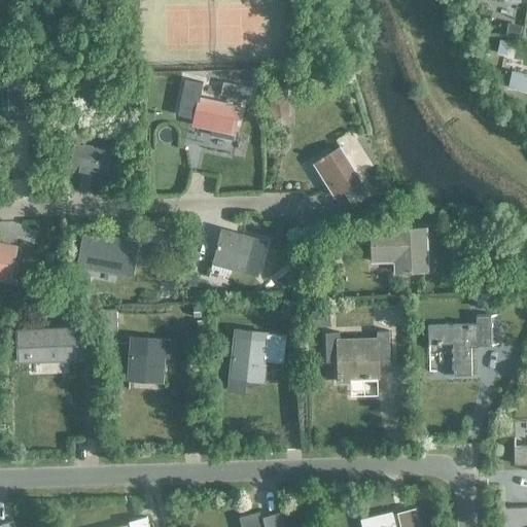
[(526,74),(512,71),(507,88),(526,92),(526,74)]
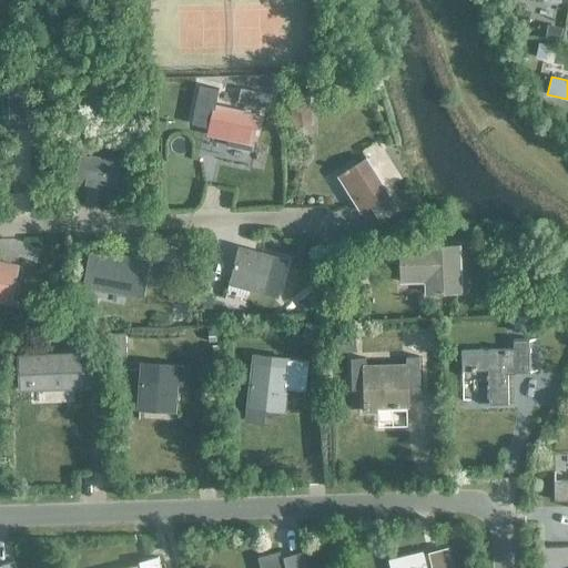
[(244,78),(241,91),(272,98),(274,84),(244,78)]
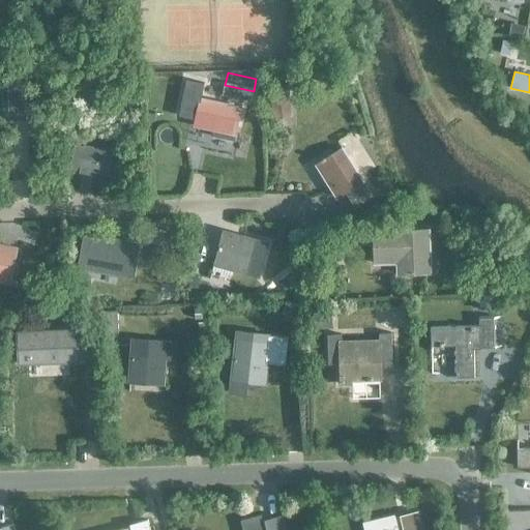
[(186,79),(179,115),(195,118),(195,119),(214,123),(211,136),(233,140),(240,107),(201,98),(204,82),(186,79)]
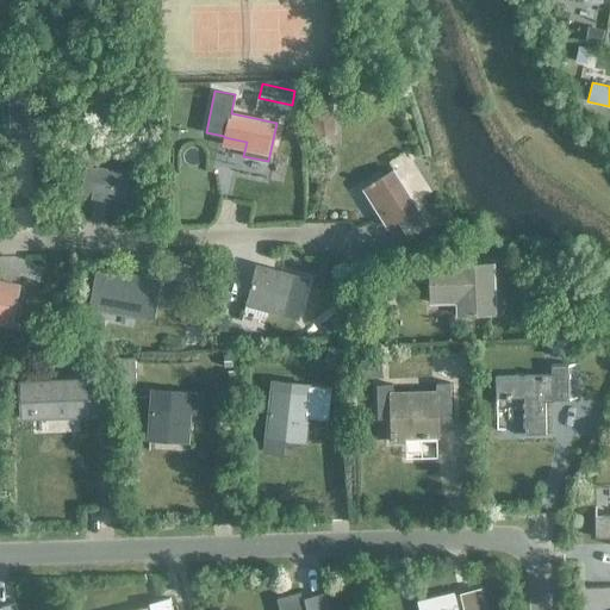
[(82,192),(123,200),(134,201),(139,175),(97,167),(97,168),(87,167),(82,192)]
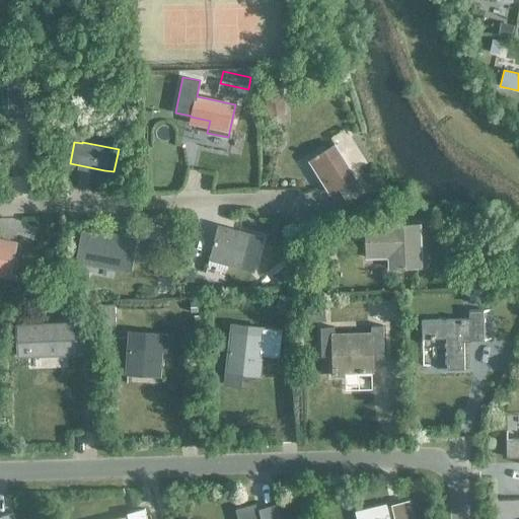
[(309,160),(321,179),(322,179),(330,193),(340,187),(348,200),(364,190),(355,176),(356,176),(338,148),(334,143),(309,160)]
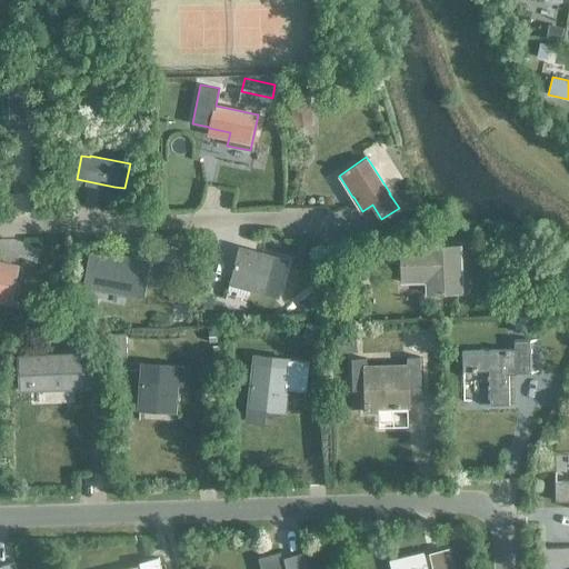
[(403,281),(428,280),(429,293),(461,291),(459,245),(427,246),(427,253),(422,253),(422,246),(401,247),(403,281)]
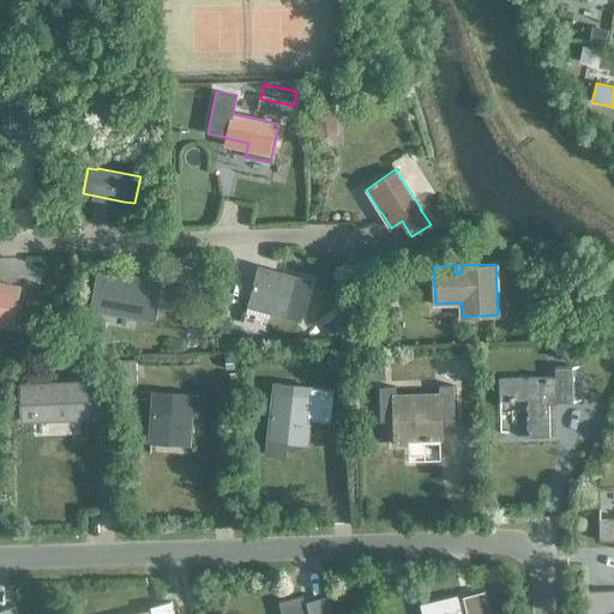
[(287,315),(298,278),(259,268),(250,301),(271,307),(270,312),(287,315)]
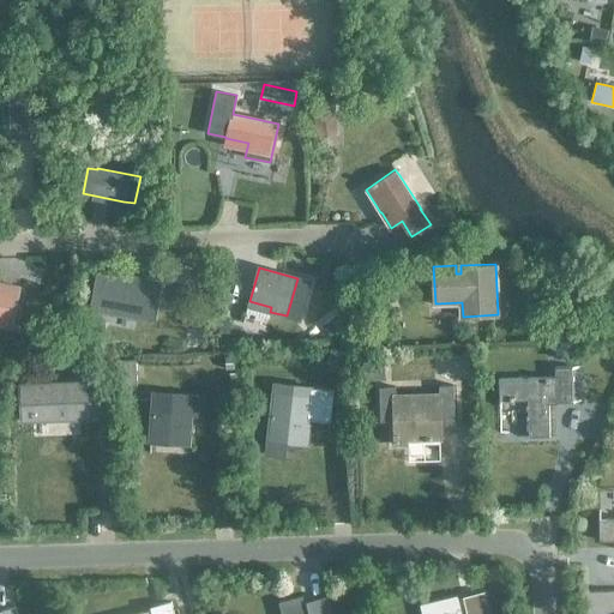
[(118,274),(112,312),(151,319),(152,313),(169,315),(172,304),(176,305),(181,281),(134,274),(133,276),(118,274)]
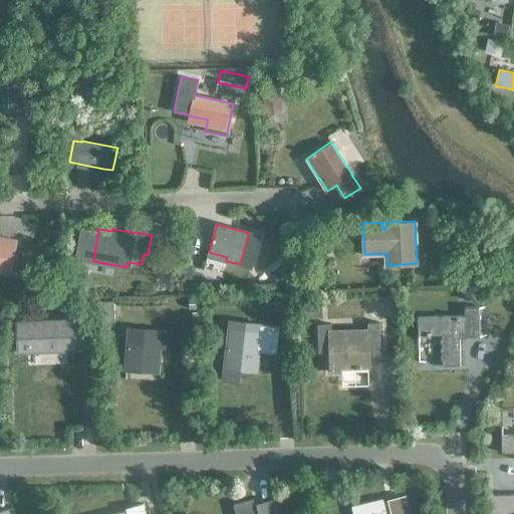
[(0,270),(10,273),(16,240),(0,237),(0,270)]
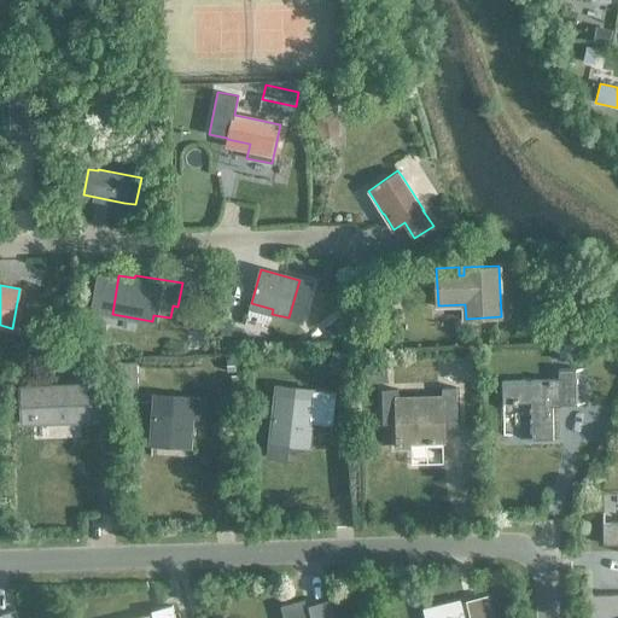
[(559,371),(559,380),(502,382),(503,403),(531,402),(532,442),(553,442),(553,408),(561,408),(561,406),(581,406),(579,369),(559,371)]
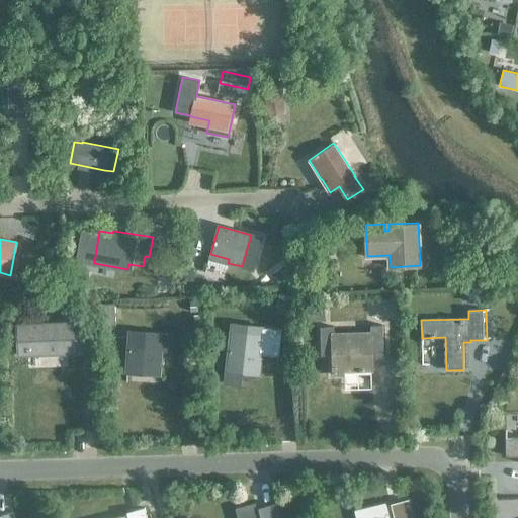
[(17,354),(77,352),(76,320),(16,323),(17,354)]
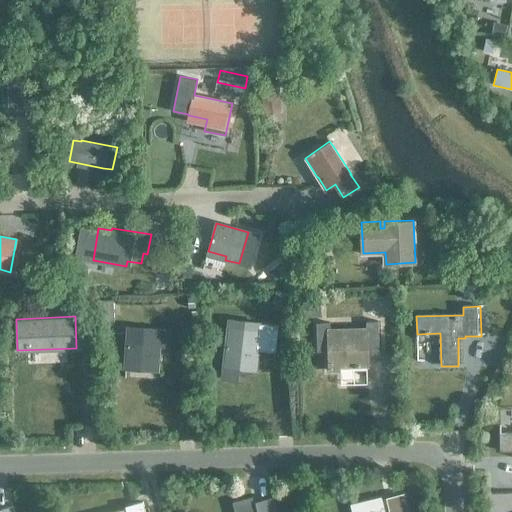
[(225,318),(218,379),(236,381),(237,368),(255,370),(258,344),(267,345),(266,351),(273,351),(276,325),(259,323),(259,321),(225,318)]
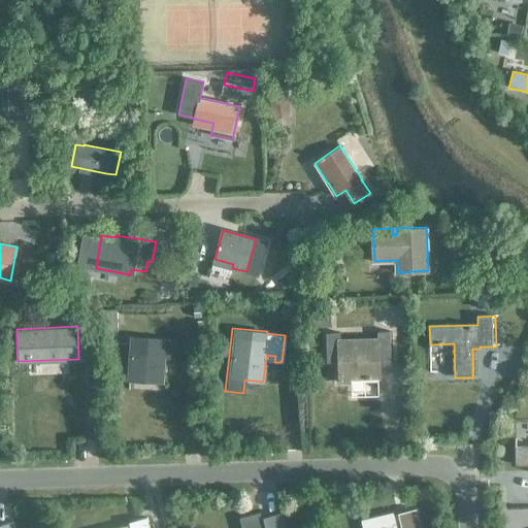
[(390,340),(340,341),(340,333),(326,333),(327,363),(339,363),(339,384),(352,384),(352,380),(378,378),(378,368),(391,368),(390,340)]
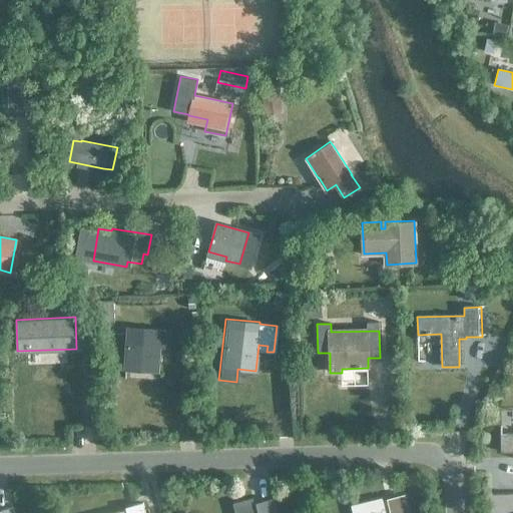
[(167,346),(168,332),(127,329),(125,369),(156,371),(158,346),(167,346)]
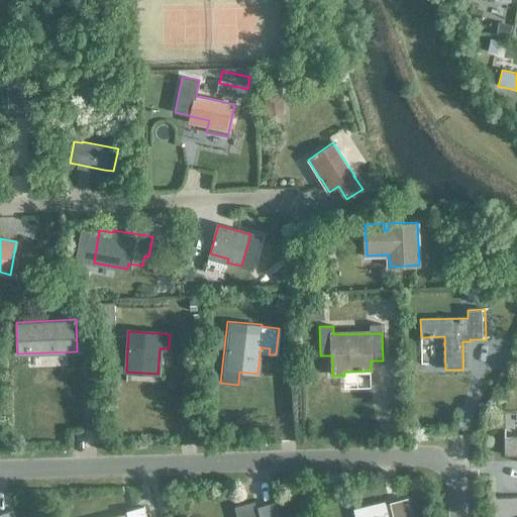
[(516,460),(516,462),(516,461),(516,437),(505,438),(505,455),(516,454),(516,460)]
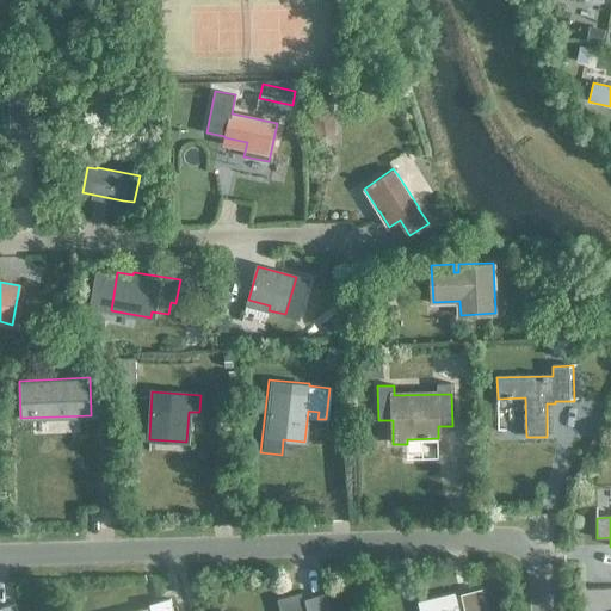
[(486,610),(481,590),(468,593),(470,600),(457,604),(455,593),(418,603),(420,610),(486,610)]
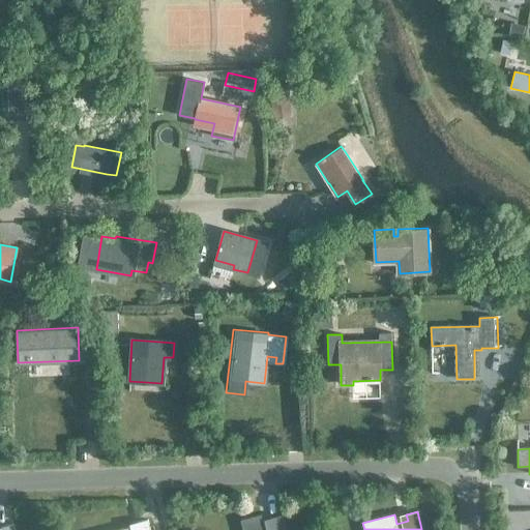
[(261,516),(240,520),(242,529),(285,529),(282,516),(271,518),(272,525),(264,527),(261,516)]
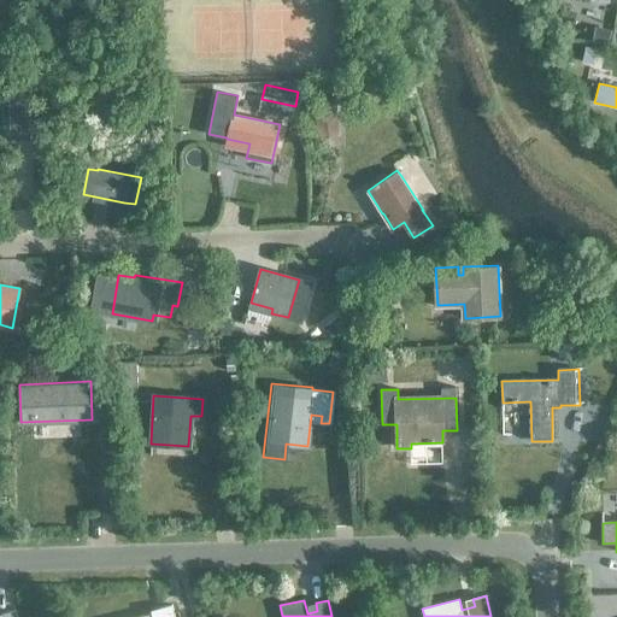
[(175,616),(172,605),(159,609),(159,612),(137,616),(175,616)]
